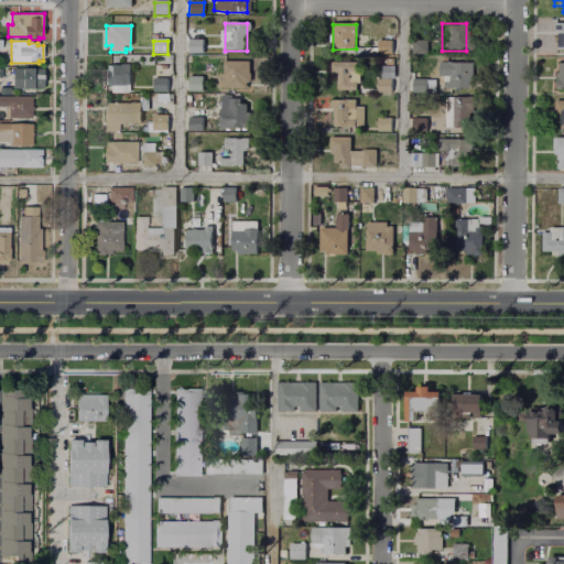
[(190,41),(201,41),(201,54),(190,54),(190,41)]
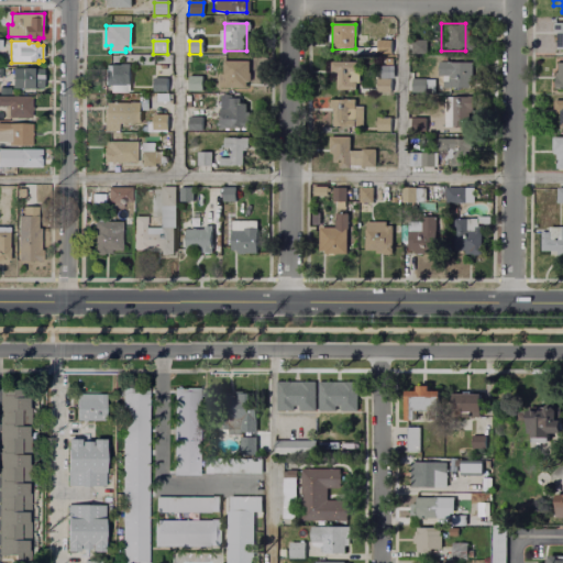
[(375,41),(392,41),(390,54),(375,54),(375,41)]
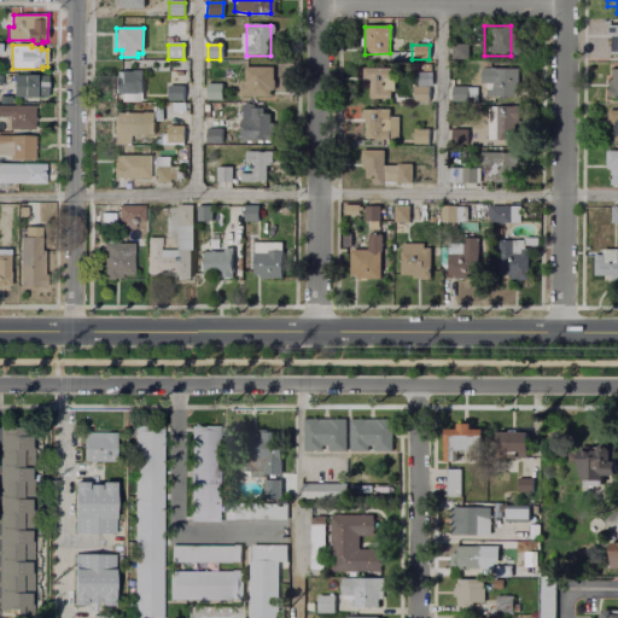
[(452,45),(468,45),(468,59),(452,59),(452,45)]
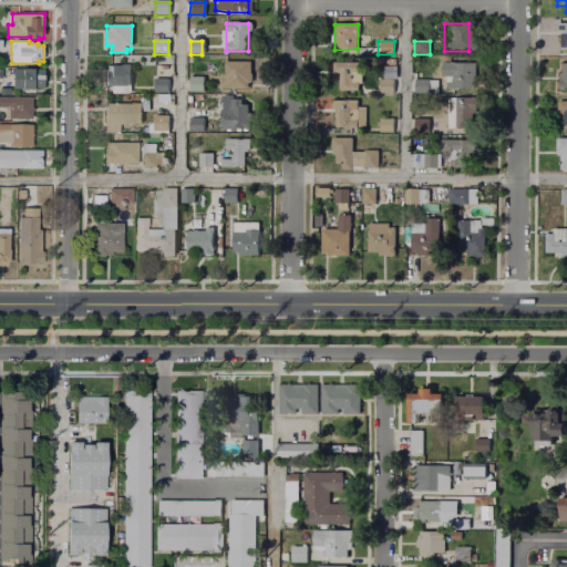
[(224,63),(253,62),(253,83),(247,83),(247,89),(219,89),(219,76),(224,76),(224,63)]
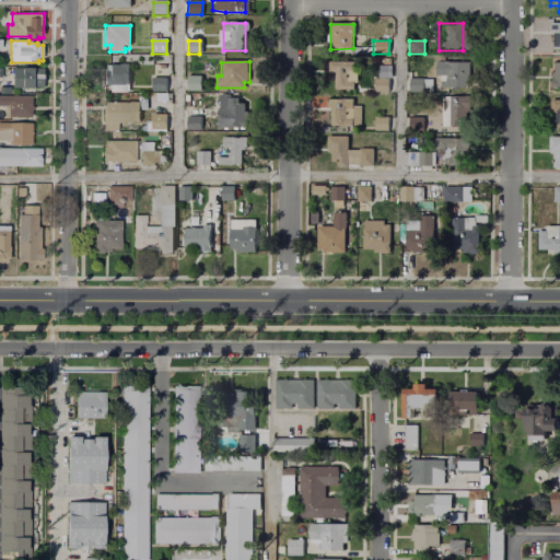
[(328,62),(352,62),(351,72),(348,72),(348,81),(351,81),(351,90),(335,89),(335,73),(331,73),(331,70),(328,70),(328,62)]
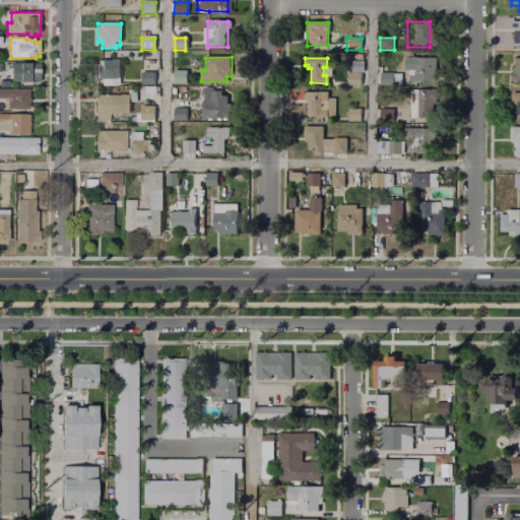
[(404,58),(435,58),(435,82),(409,82),(409,71),(404,71),(404,58)]
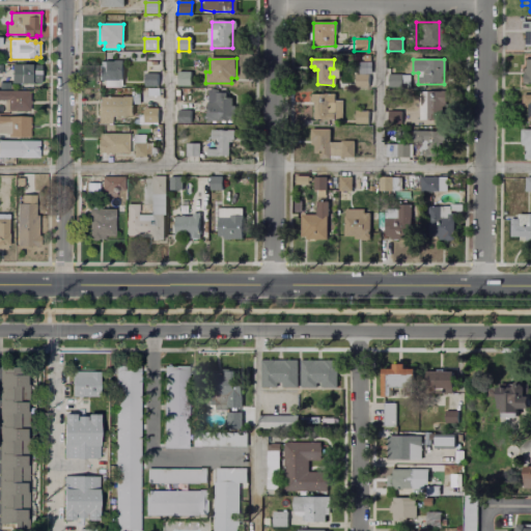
[(101,61),(121,61),(121,82),(101,82),(101,61)]
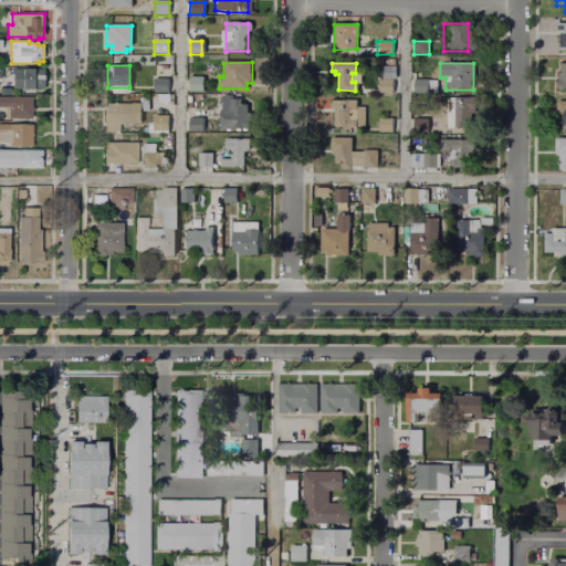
[(381,80),(383,67),(395,67),(395,80),(381,80)]
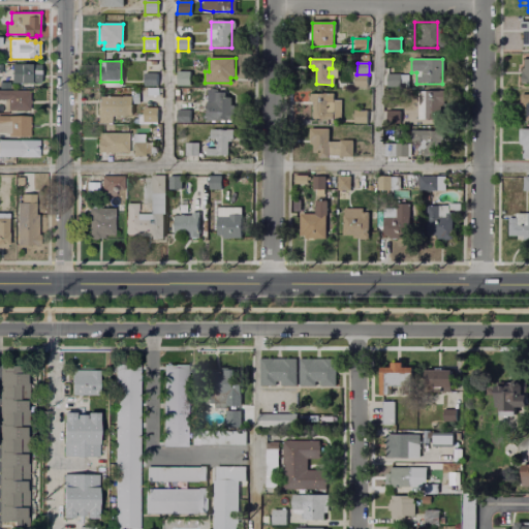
[(12,64),(31,64),(31,69),(40,70),(40,84),(12,84),(12,64)]
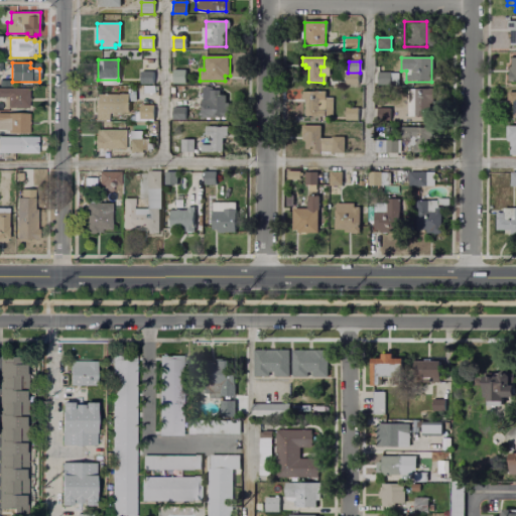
[(141,63),(152,63),(152,84),(141,84),(141,63)]
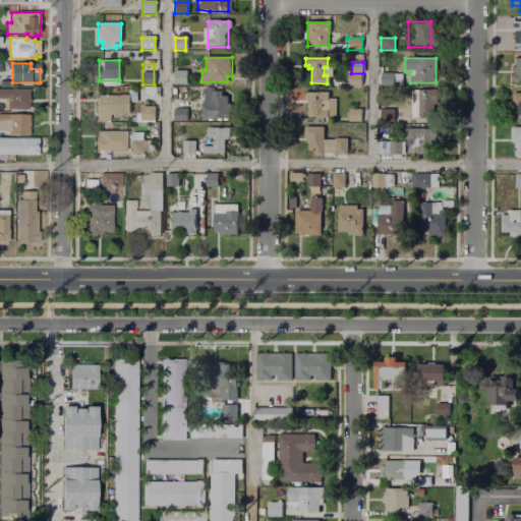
[(173,71),(186,71),(186,84),(173,84),(173,71)]
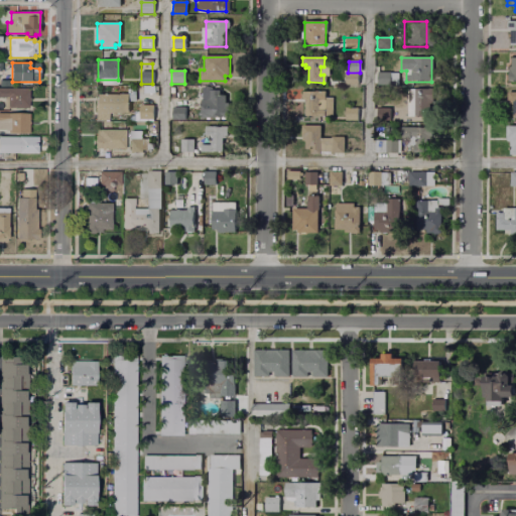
[(346,73),(357,74),(357,85),(346,85),(346,73)]
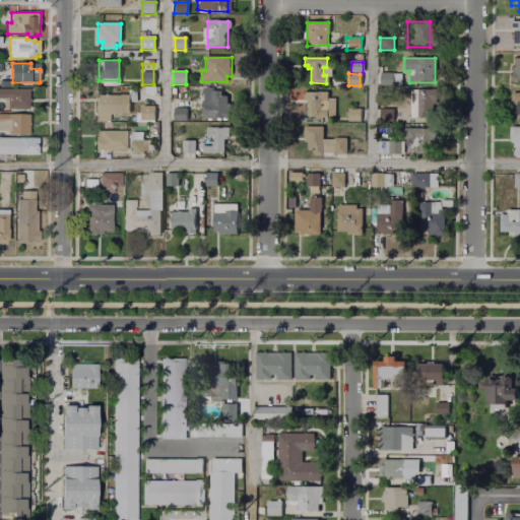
[(398,73),(397,86),(379,85),(379,73),(398,73)]
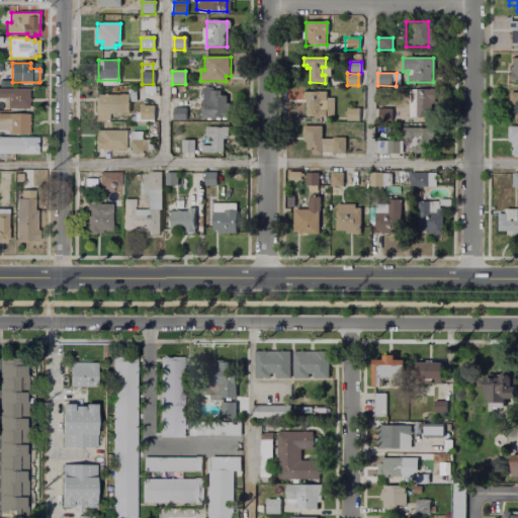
[(0,88),(30,88),(29,109),(4,108),(4,98),(0,98),(0,88)]
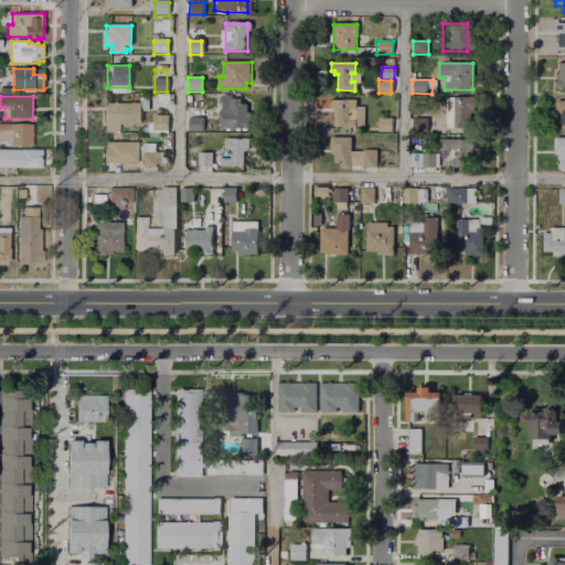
[(221,96),(232,96),(232,99),(240,99),(240,104),(247,104),(247,130),(221,130),(221,96)]
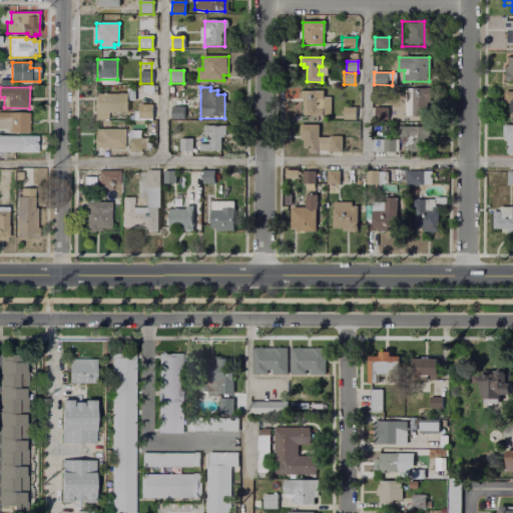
[(394,89),(420,89),(419,117),(394,117),(394,89)]
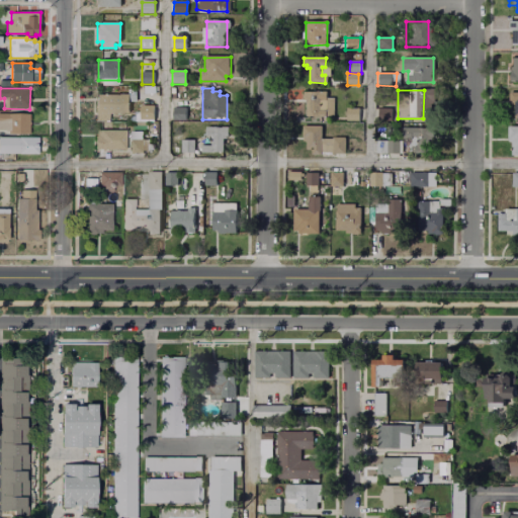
[(304,92),(326,92),(326,97),(334,97),(334,118),(307,118),(307,101),(304,101),(304,92)]
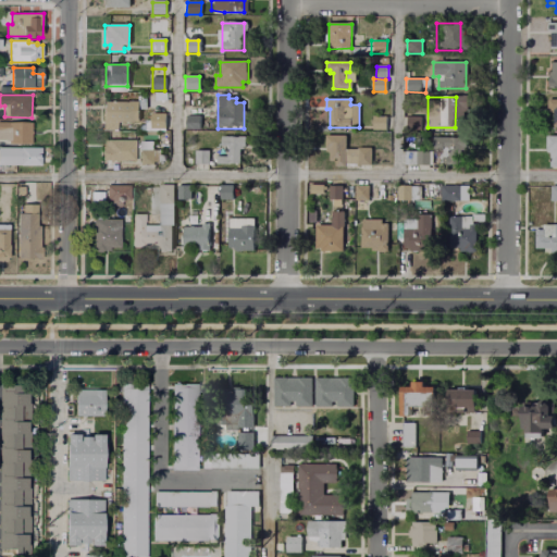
[(547,100),(556,100),(556,127),(553,127),(553,113),(548,114),(547,100)]
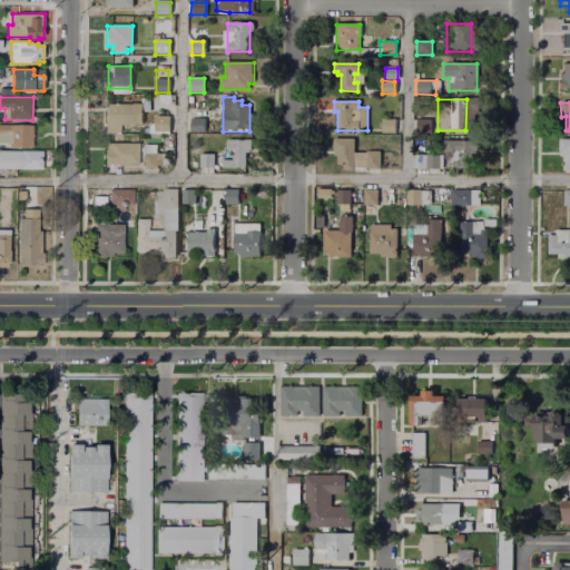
[(107,104),(141,104),(141,126),(123,126),(123,134),(105,134),(105,112),(107,112),(107,104)]
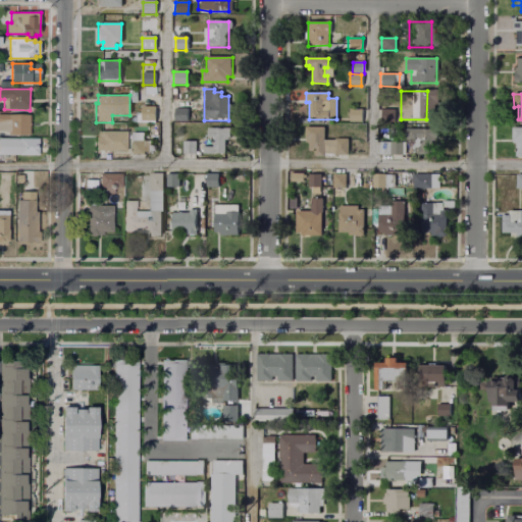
[(142,107),(155,107),(155,122),(141,122),(142,107)]
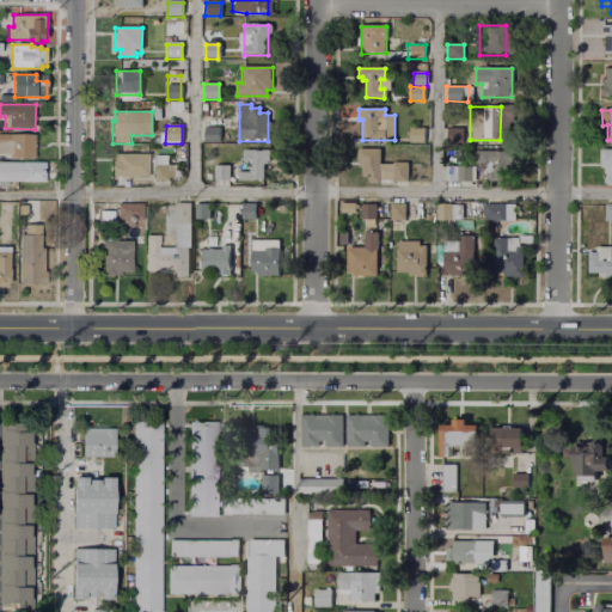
[(206,128),(219,128),(220,142),(206,142),(206,128)]
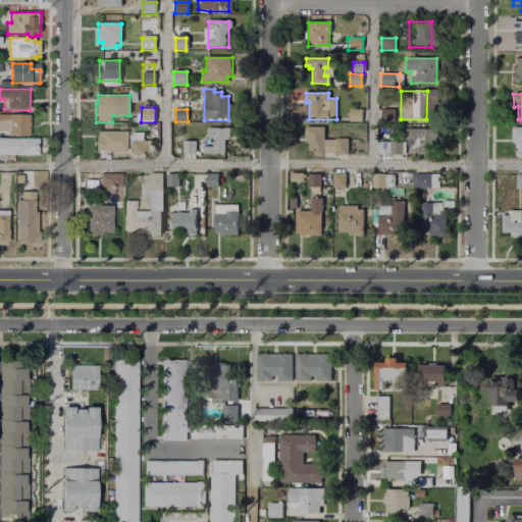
[(349,110),(361,110),(361,122),(349,122),(349,110)]
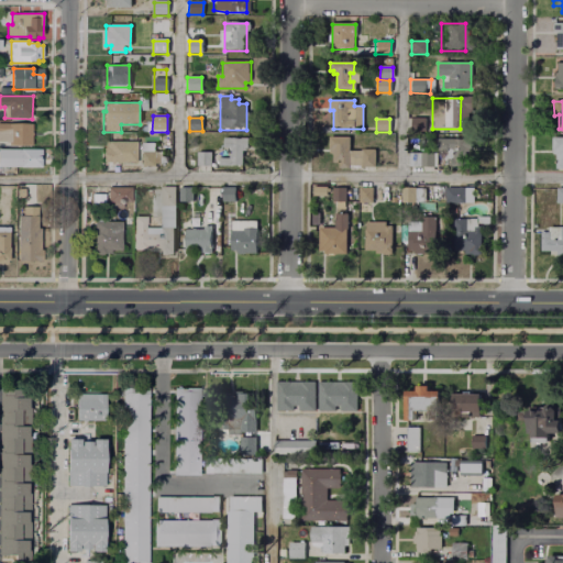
[(410,119),(427,120),(427,132),(410,132),(410,119)]
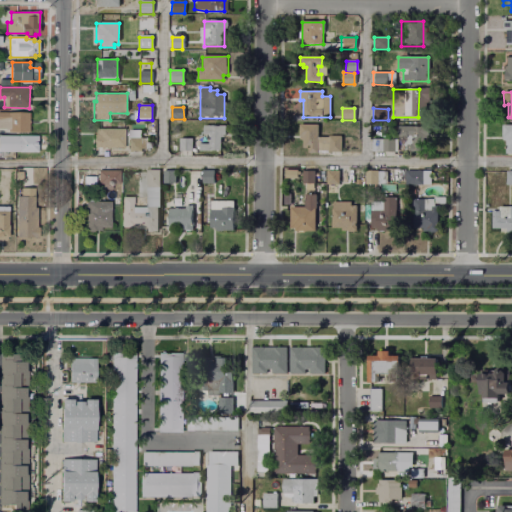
[(0,113),(29,113),(29,133),(8,133),(8,128),(0,128),(0,113)]
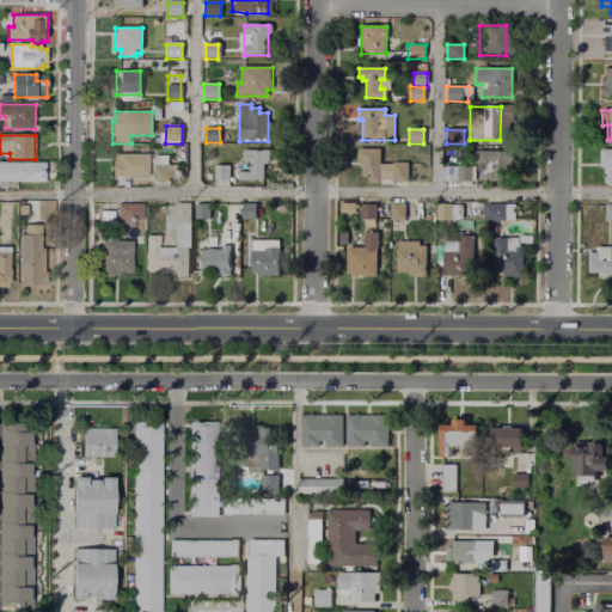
[(600,150),(611,150),(611,184),(603,184),(603,169),(599,169),(600,150)]
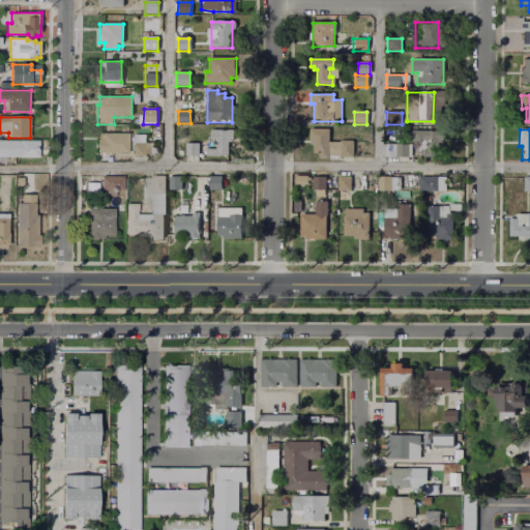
[(311,130),(329,130),(329,141),(353,141),(353,158),(311,158),(311,130)]
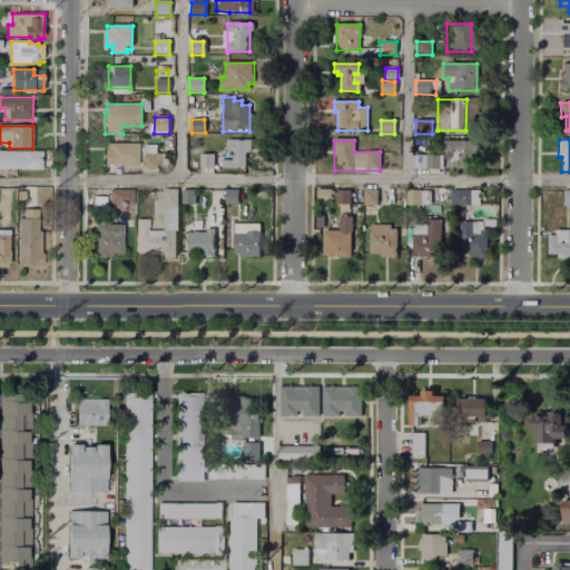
[(226,141),(251,141),(252,154),(245,154),(245,168),(222,169),(222,161),(232,160),(232,150),(226,151),(226,141)]
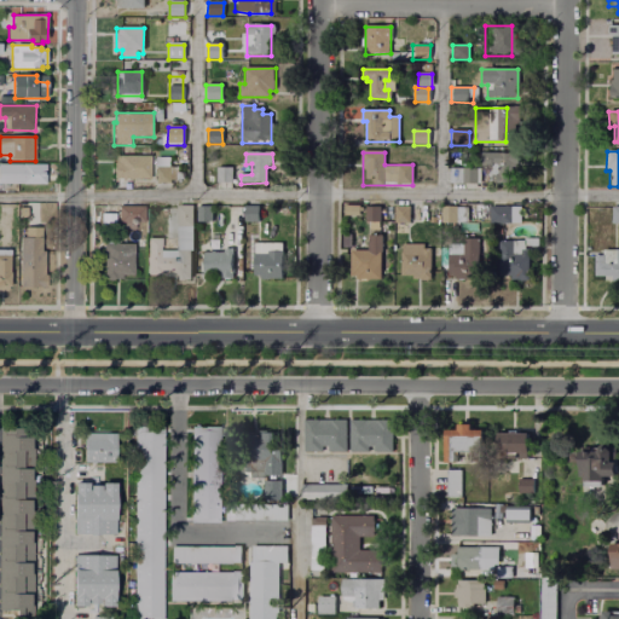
[(481,155),(516,154),(516,184),(492,184),(492,175),(489,175),(489,166),(481,166),(481,155)]
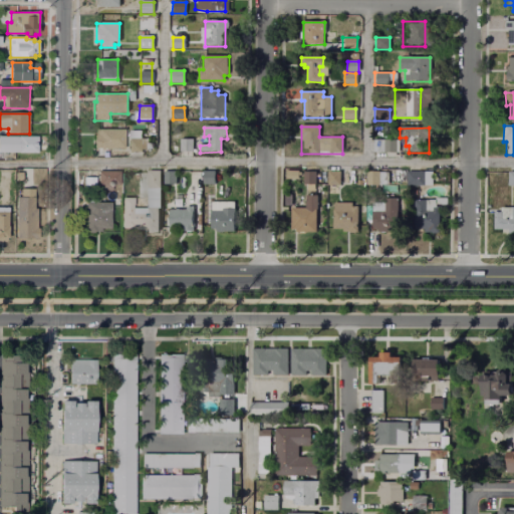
[(96,131),(124,131),(124,149),(97,149),(96,131)]
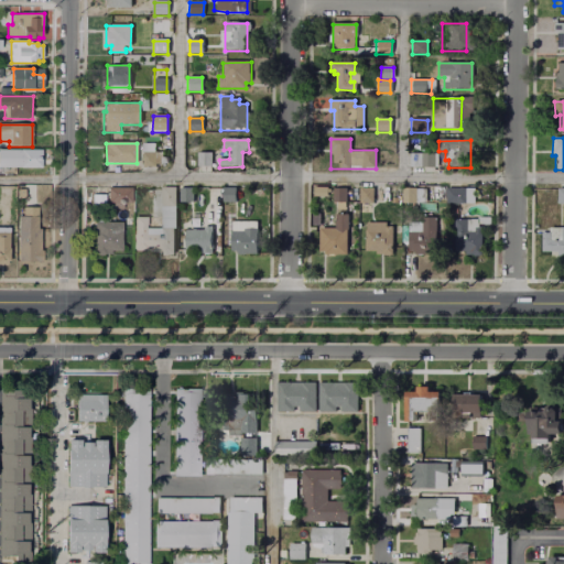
[(0,150),(41,150),(41,167),(0,167),(0,150)]
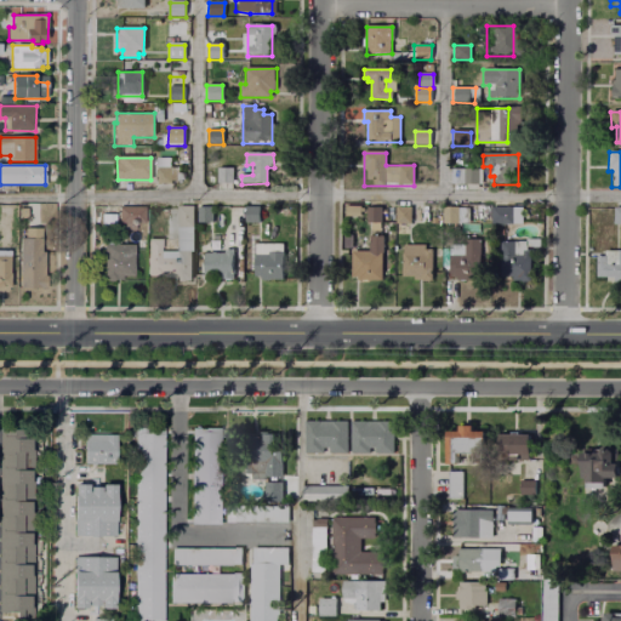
[(157,169),(178,169),(178,184),(157,184),(157,169)]
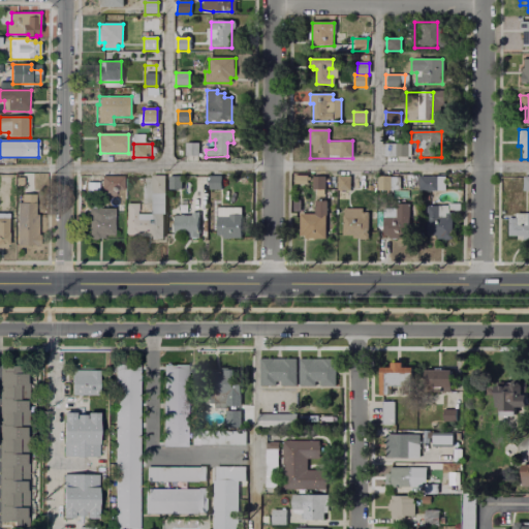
[(185,144),(197,144),(197,157),(184,157),(185,144)]
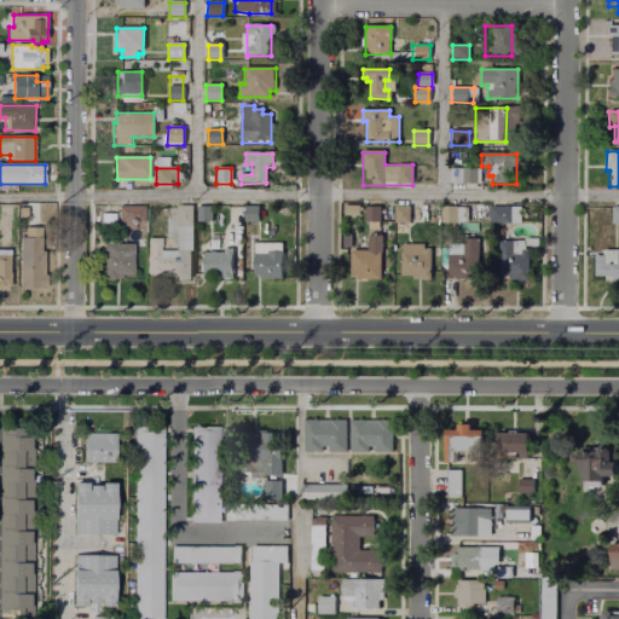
[(451,169),(480,169),(479,184),(450,184),(451,169)]
